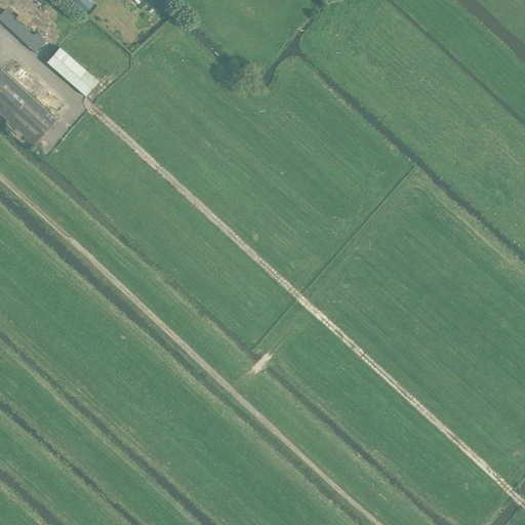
[(95,0),(108,9),(115,0),(95,0)]
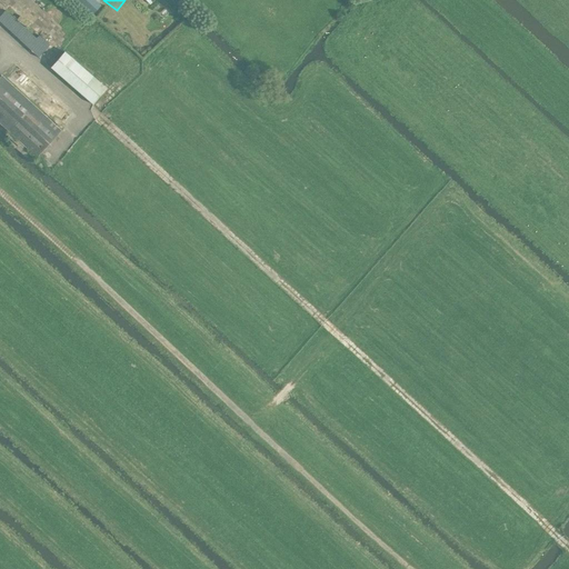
[(0,16),(0,22),(38,58),(49,46),(38,35),(36,38),(5,10),(0,16)]
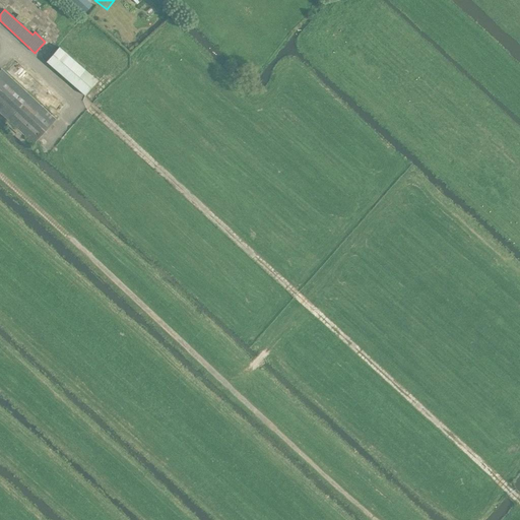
[(18,14),(15,17),(33,35),(36,30),(18,14)]
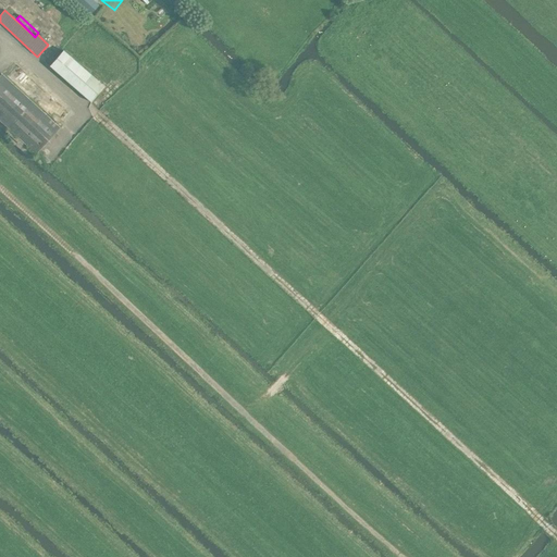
[(49,66),(90,102),(103,86),(95,78),(63,50),(49,66)]
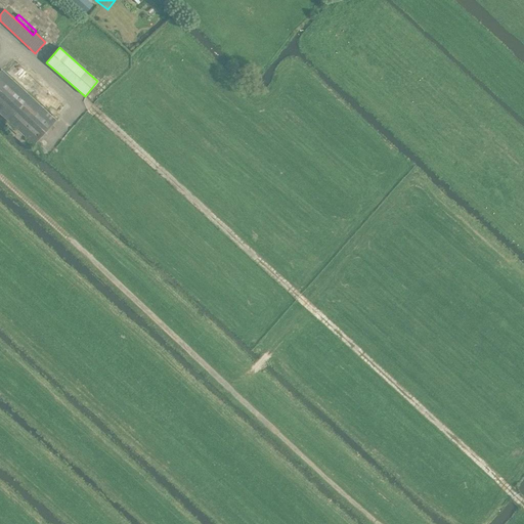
[(0,114),(7,121),(3,126),(14,136),(29,149),(46,132),(56,120),(1,70),(0,70),(0,114)]
